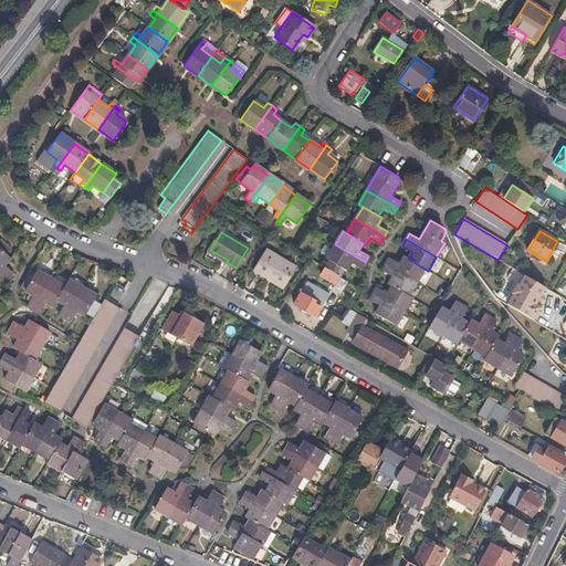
[(507,245),(505,249),(513,253),(519,244),(511,240),(507,245)]
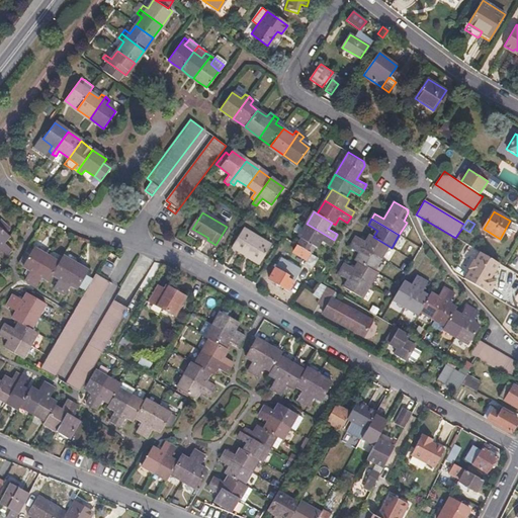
[(296,245),(310,252),(313,246),(317,248),(321,241),(330,246),(334,240),(307,224),(294,244),(296,245)]
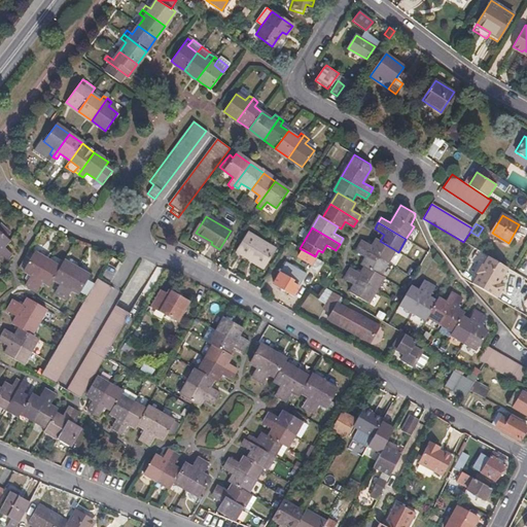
[(0,250),(8,258),(12,253),(4,245),(9,239),(0,230),(0,250)]
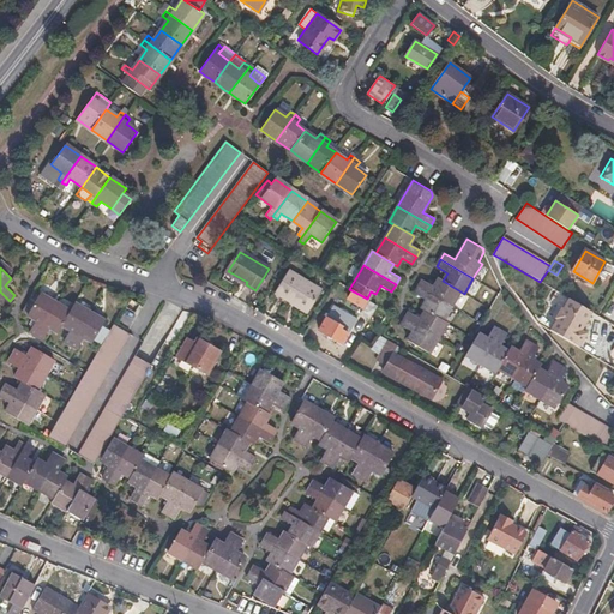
[(309,309),(321,289),(289,270),(274,294),(289,302),(292,299),(309,309)]
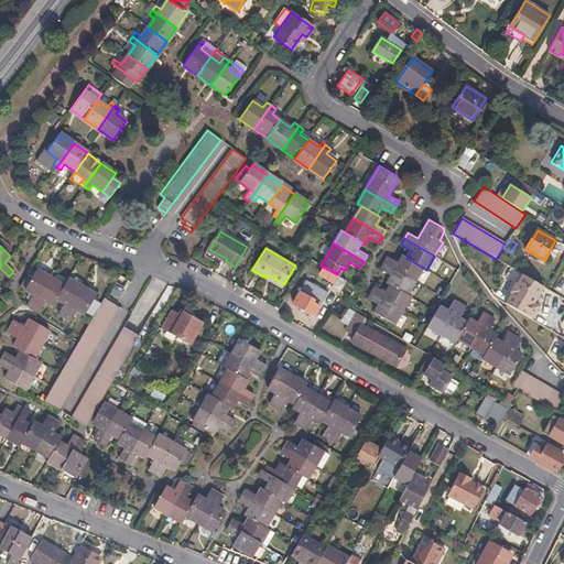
[(415,281),(423,268),(407,258),(403,256),(399,263),(388,258),(384,263),(415,281)]
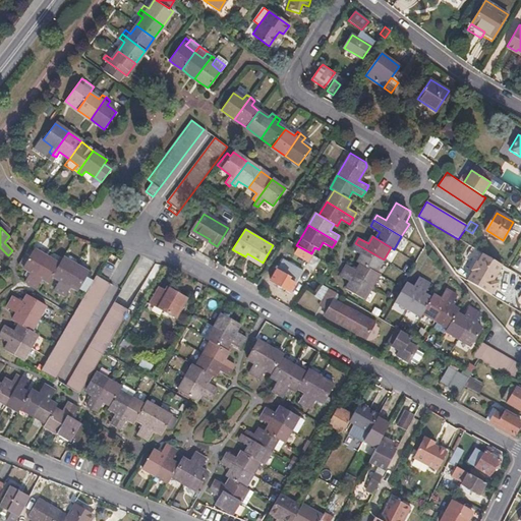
[(384,259),(355,243),(352,249),(361,255),(357,262),(360,264),(375,273),(384,259)]
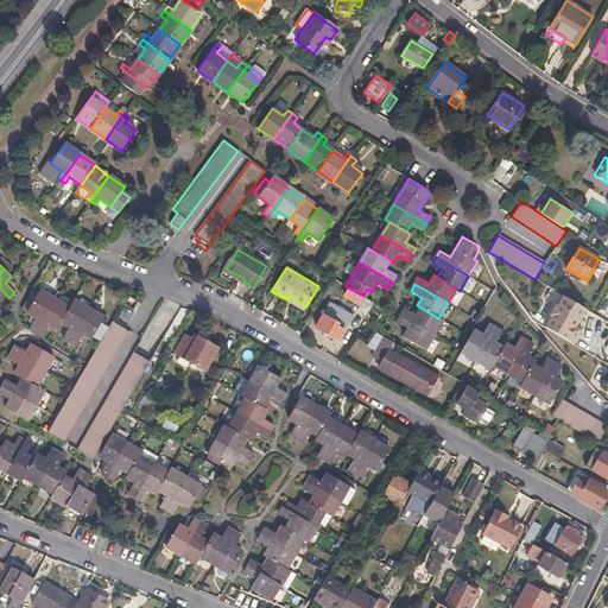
[(361,299),(363,296),(348,287),(343,296),(359,304),(355,310),(365,315),(371,304),(361,299)]
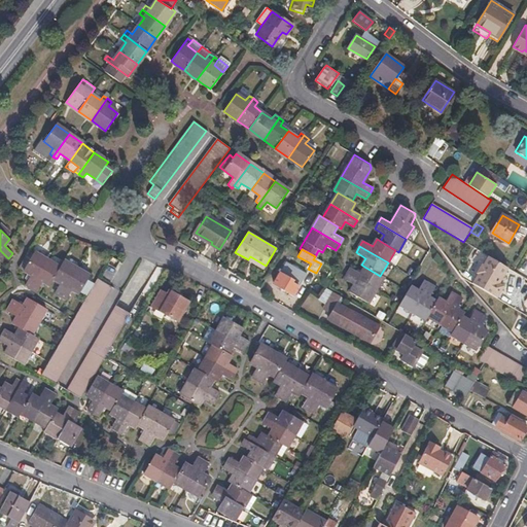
[(27,284),(31,286),(47,259),(35,252),(25,271),(32,275),(27,284)]
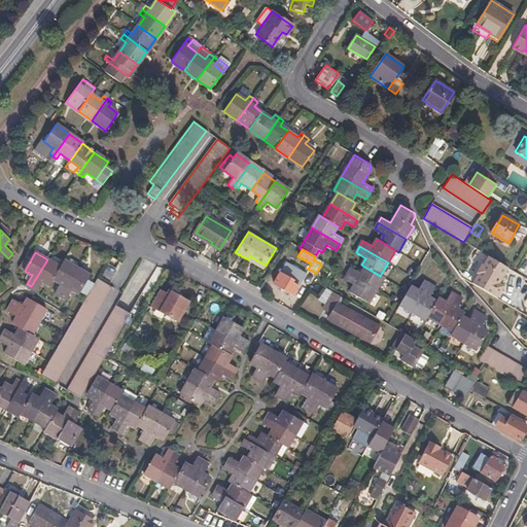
[(478,275),(471,284),(496,299),(503,286),(498,284),(507,269),(488,256),(483,266),(482,265),(476,274),(478,275)]
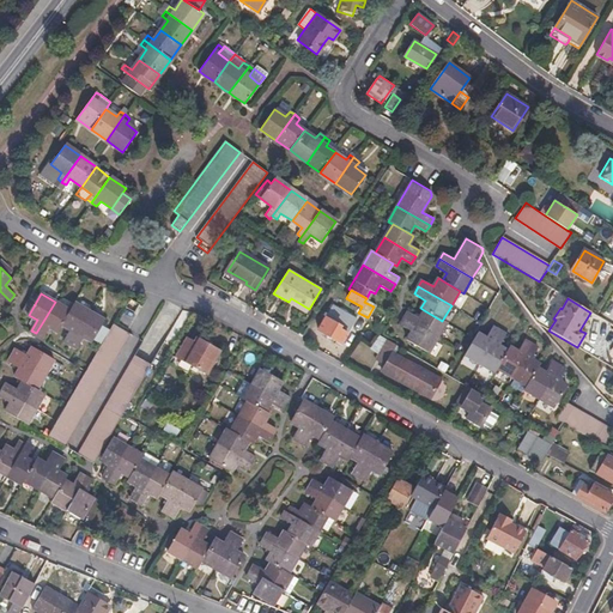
[(58,332),(62,325),(71,310),(55,302),(36,333),(44,338),(50,327),(58,332)]
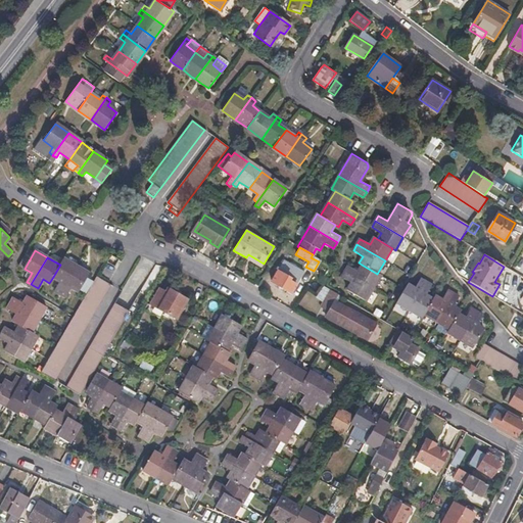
[(55,290),(61,293),(78,266),(64,258),(60,265),(53,277),(60,281),(55,290)]
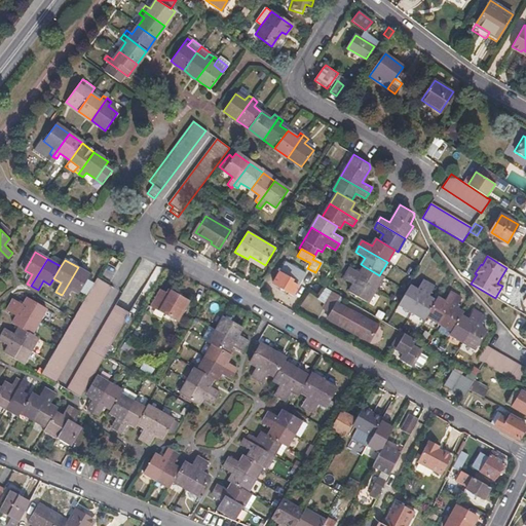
[(382,277),(379,275),(364,266),(360,272),(350,267),(347,273),(375,290),(382,277)]
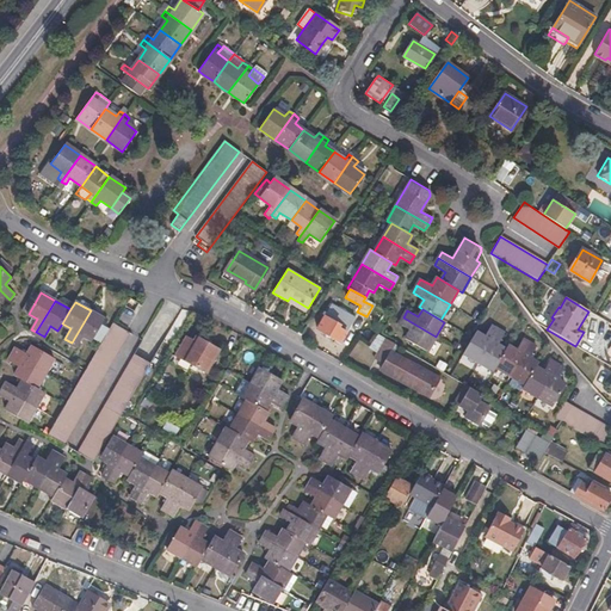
[(91,310),(72,343),(78,347),(84,335),(92,340),(105,319),(91,310)]
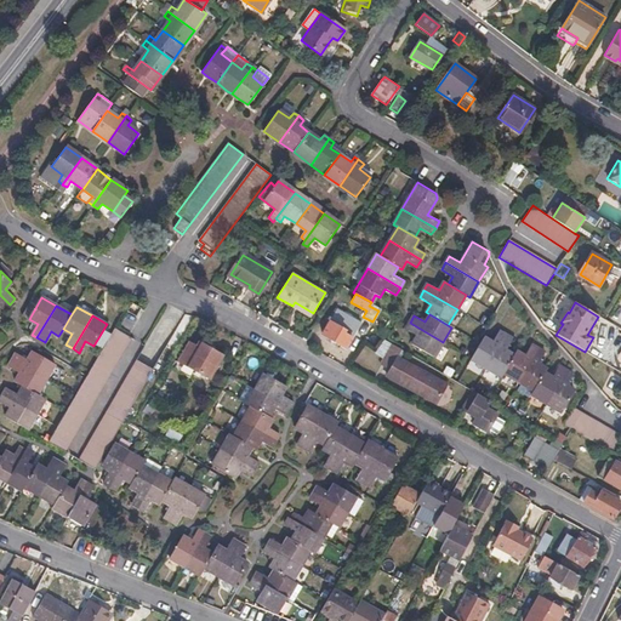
[(343,334),(346,331),(330,323),(323,335),(346,348),(352,339),(343,334)]
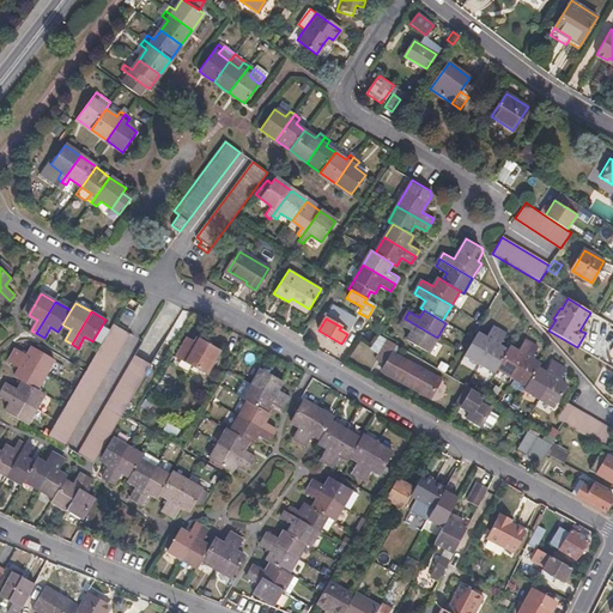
[(429,352),(437,338),(405,319),(401,325),(412,332),(407,340),(429,352)]
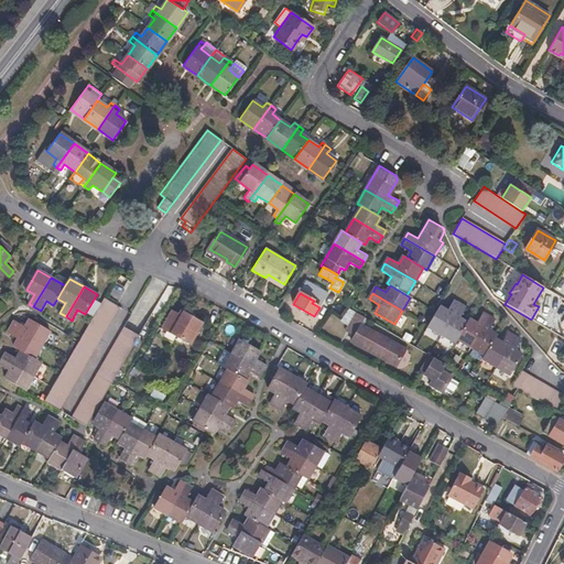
[(316,296),(314,301),(312,303),(320,307),(323,301),(316,296)]
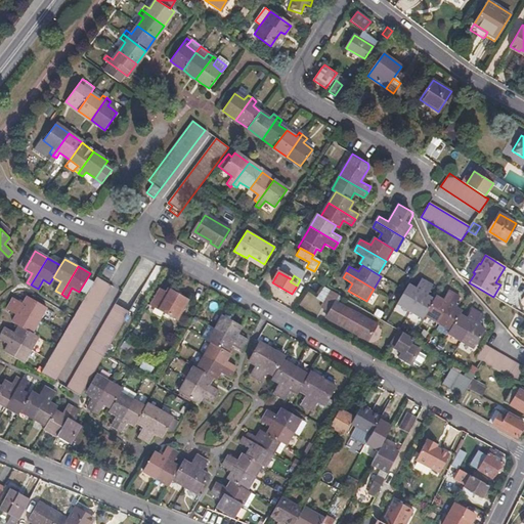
[(97,277),(42,373),(55,380),(111,285),(97,277)]
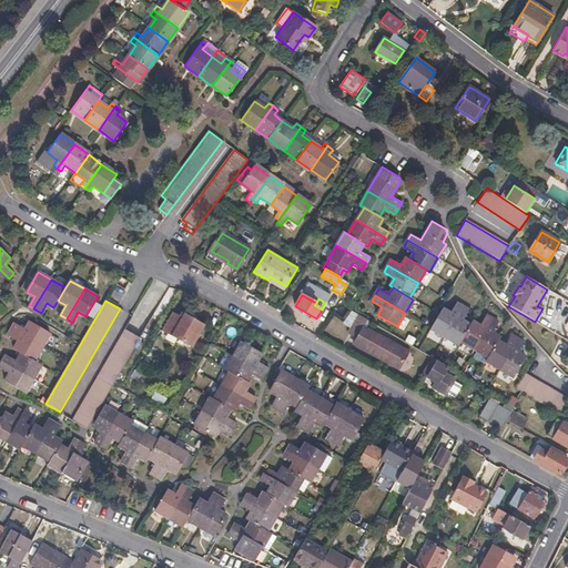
[(445,336),(463,306),(456,303),(450,313),(443,308),(432,328),(445,336)]
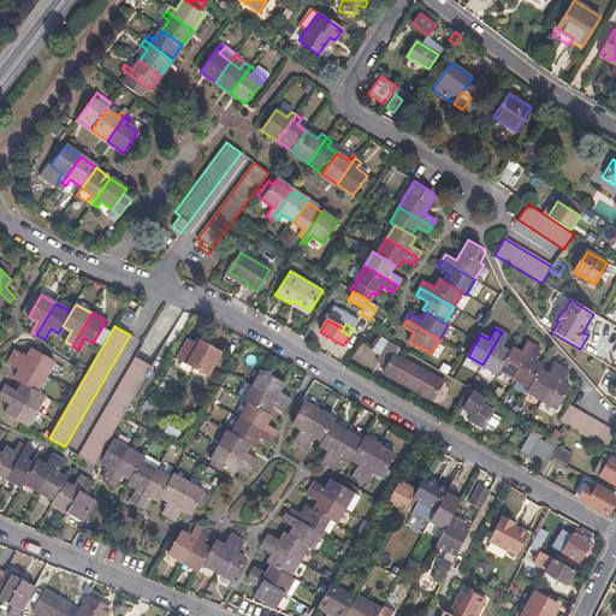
[(509,337),(502,332),(483,365),(497,374),(501,369),(510,353),(503,348),(509,337)]
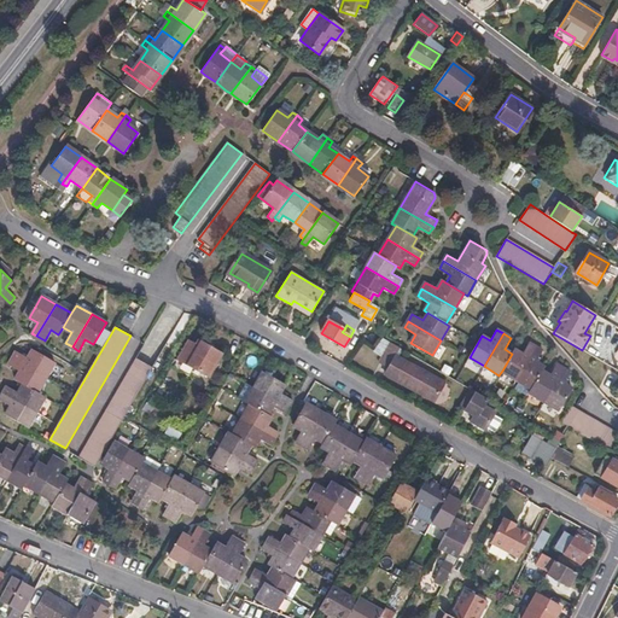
[(372,350),(384,356),(388,349),(391,343),(383,338),(372,350)]
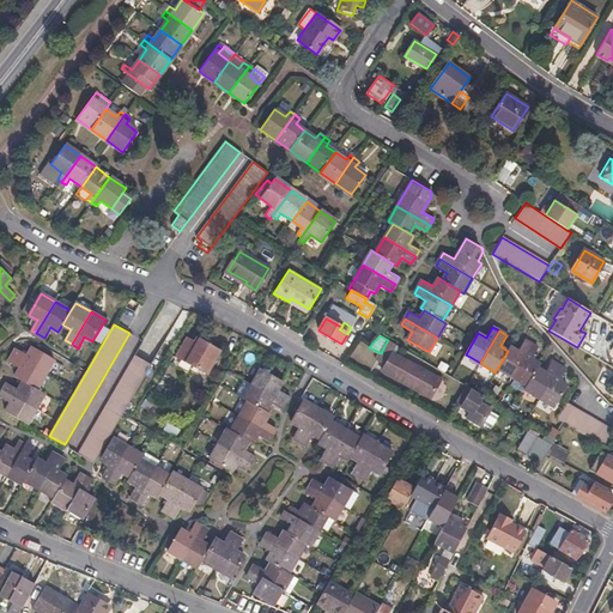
[(177,356),(207,374),(220,352),(198,339),(193,345),(186,341),(177,356)]
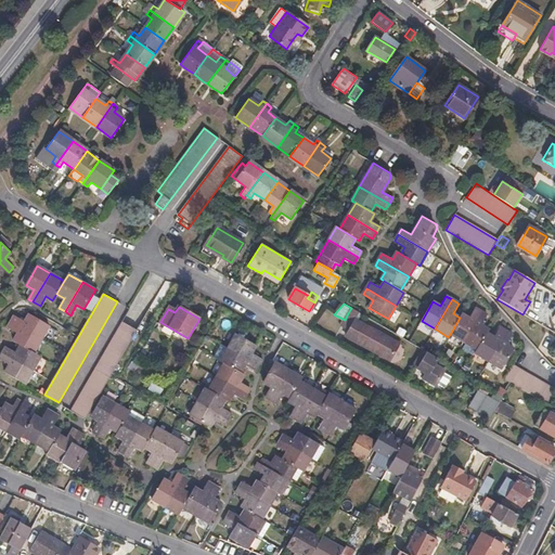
[(356,320),(359,312),(351,308),(348,313),(345,320),(340,326),(349,331),(346,337),(389,361),(399,343),(356,320)]
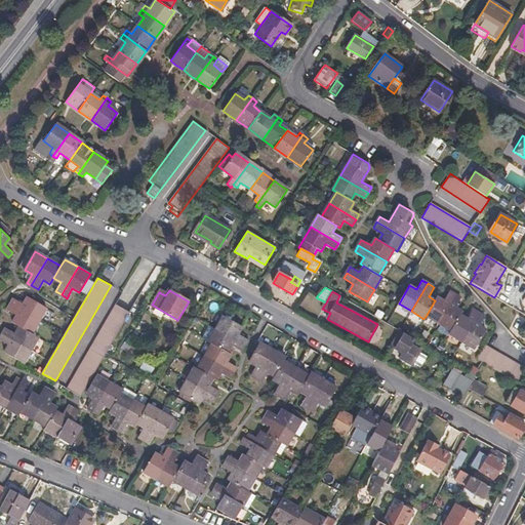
[(437,296),(435,300),(427,315),(439,323),(455,295),(449,291),(443,300),(437,296)]
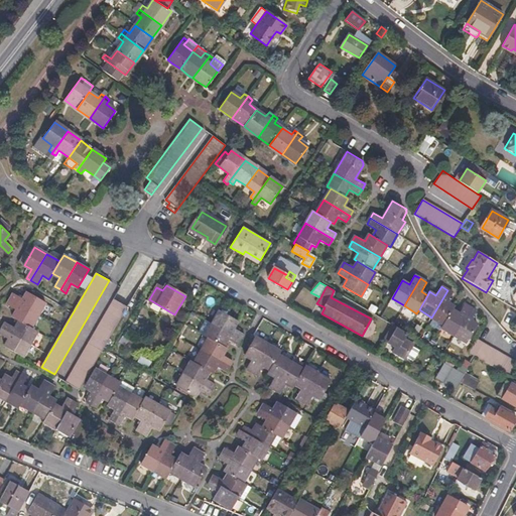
[(453,293),(447,290),(431,317),(443,325),(453,309),(455,306),(447,302),(453,293)]
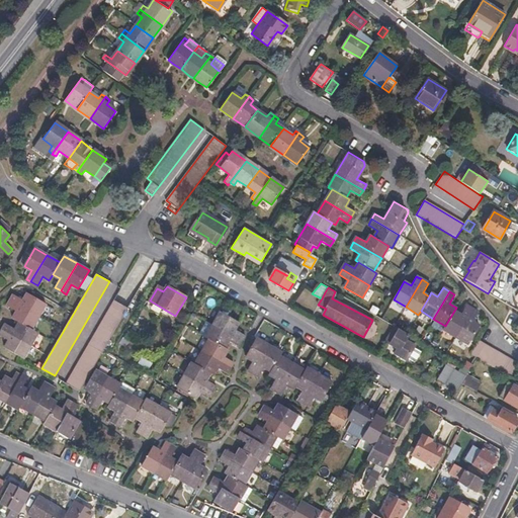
[(14,294),(10,299),(38,317),(47,304),(27,292),(23,299),(14,294)]
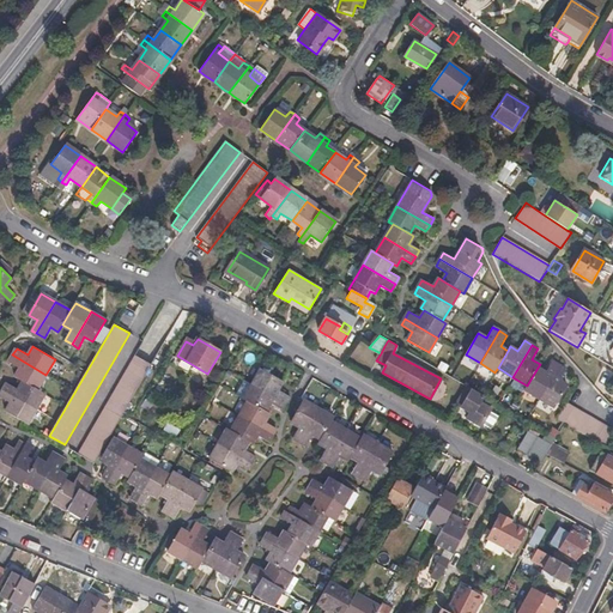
[(16,376),(24,381),(37,389),(46,375),(12,354),(8,362),(20,369),(16,376)]
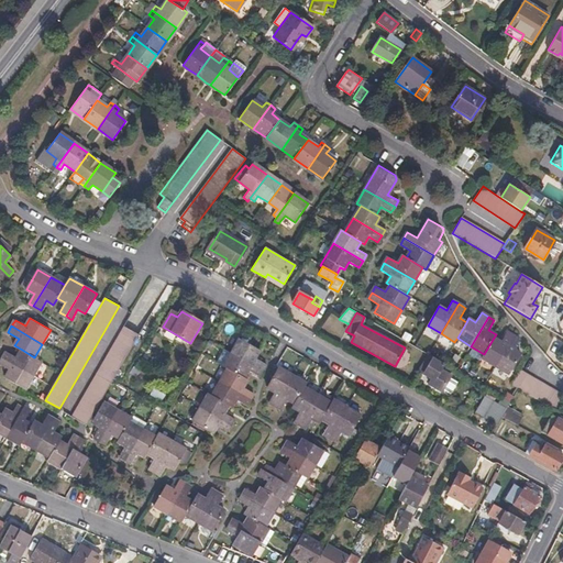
[(139,334),(147,339),(152,330),(144,326),(139,334)]
